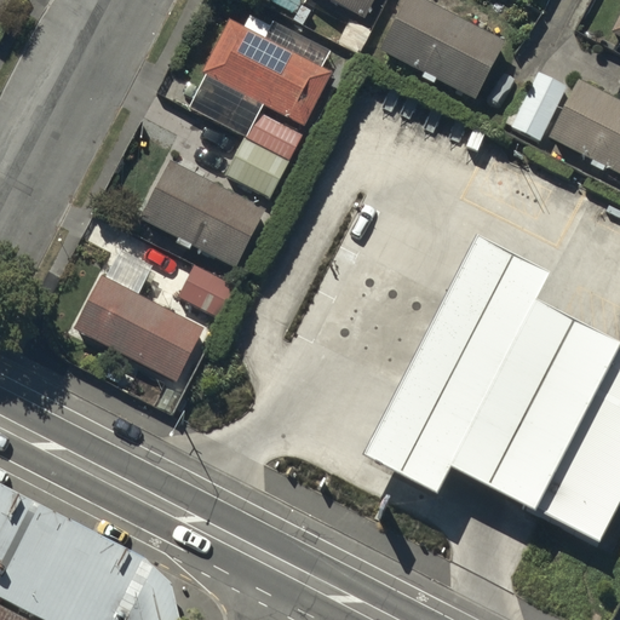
[(332,0),(363,16),(371,0),(332,0)]
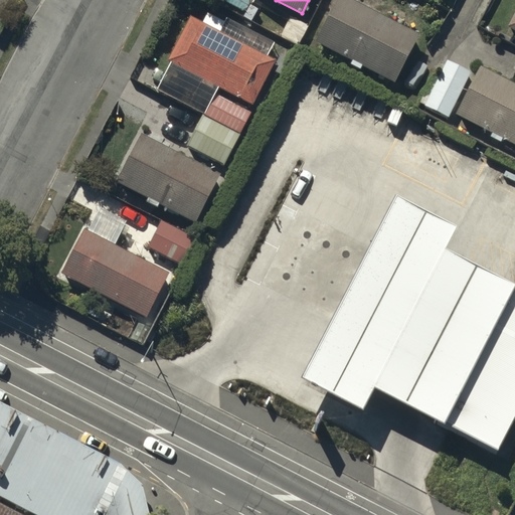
[(417,32),(355,0),(334,0),(314,39),(392,80),(417,32)]
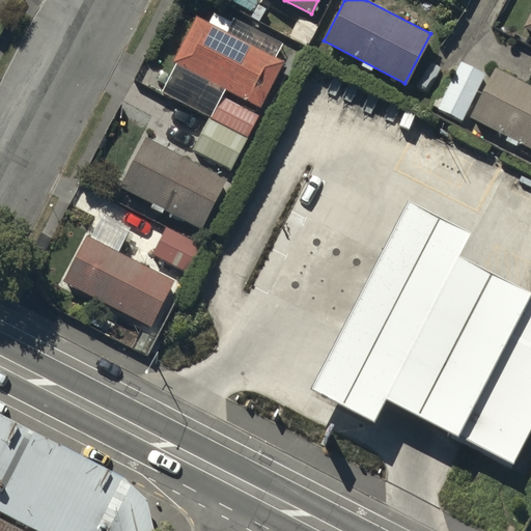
[(530,4),(521,25),(530,29),(530,4)]
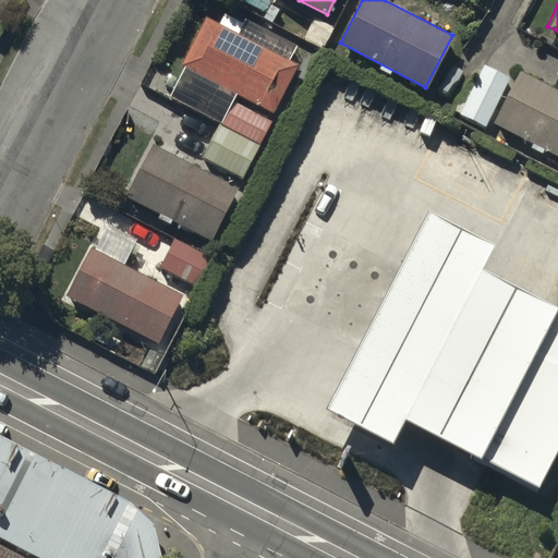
[(298,63),(204,15),(179,64),(273,112),(298,63)]
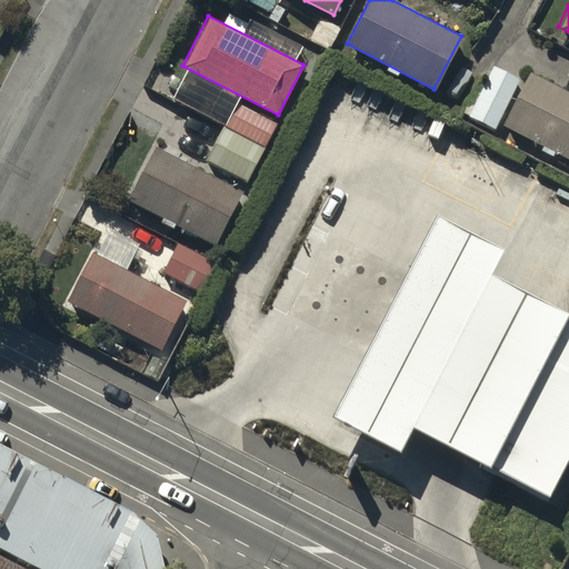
[(520,78),(491,63),(466,112),(495,127),(520,78)]
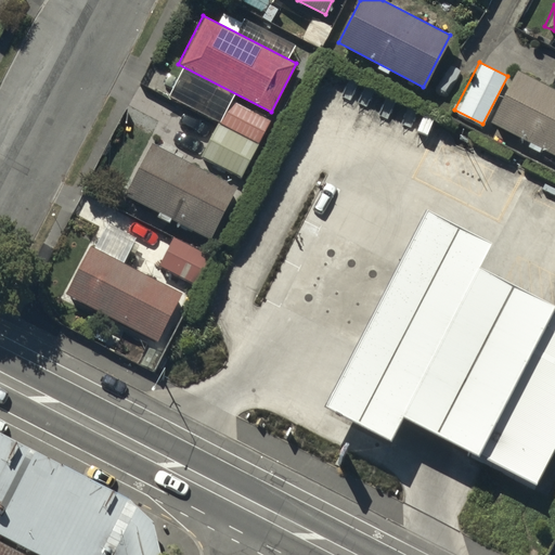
[(554,89),(514,68),(488,119),(554,153),(554,89)]
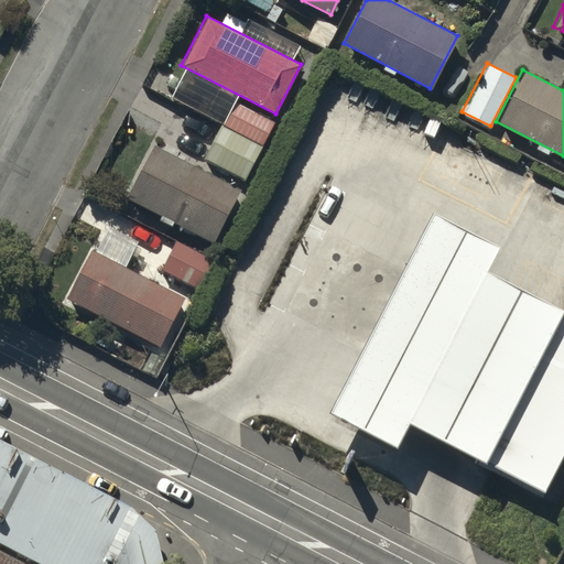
[(273,121),(234,100),(221,122),(261,143),(273,121)]
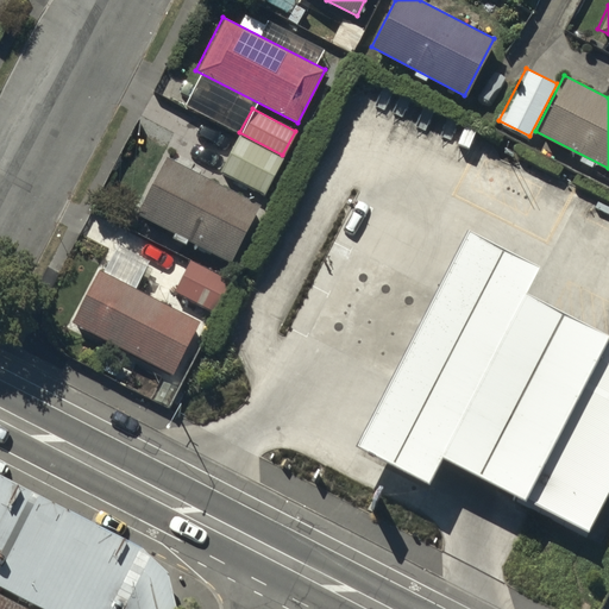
[(282,158),(238,136),(220,170),(264,193),(282,158)]
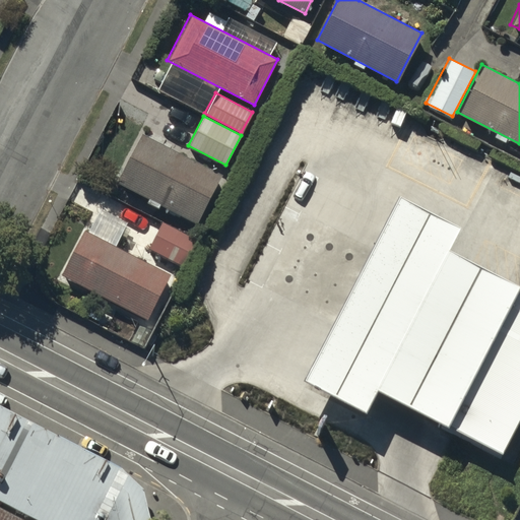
[(220,173),(140,131),(115,180),(195,221),(220,173)]
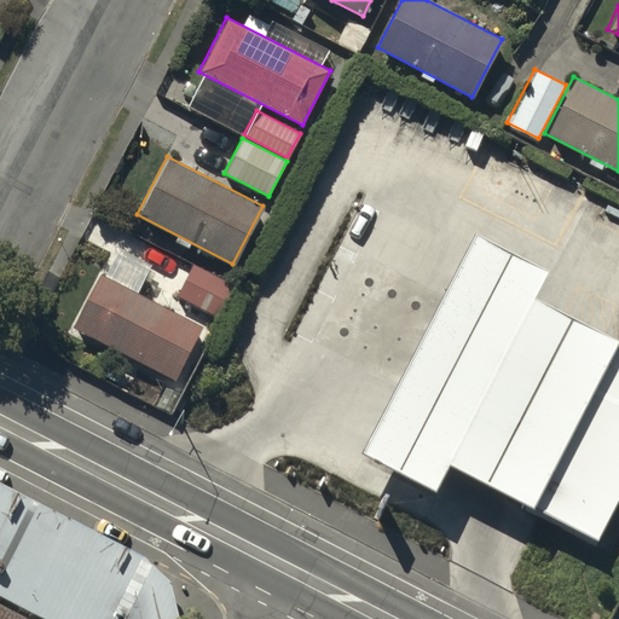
[(469,230),(357,452),(428,491),(444,463),(588,539),(618,480),(618,345),(528,296),(543,270),(469,230)]
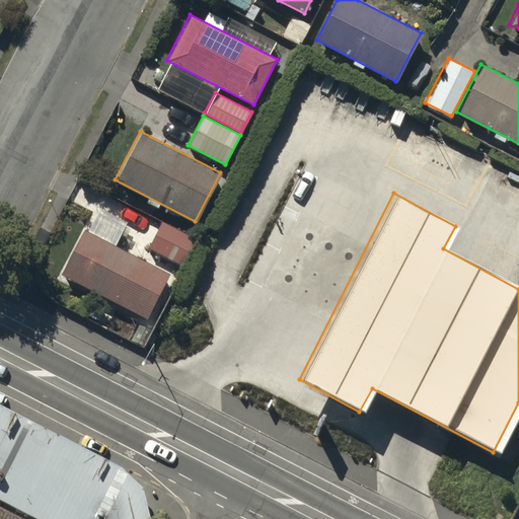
[(195,239),(160,222),(148,246),(181,264),(195,239)]
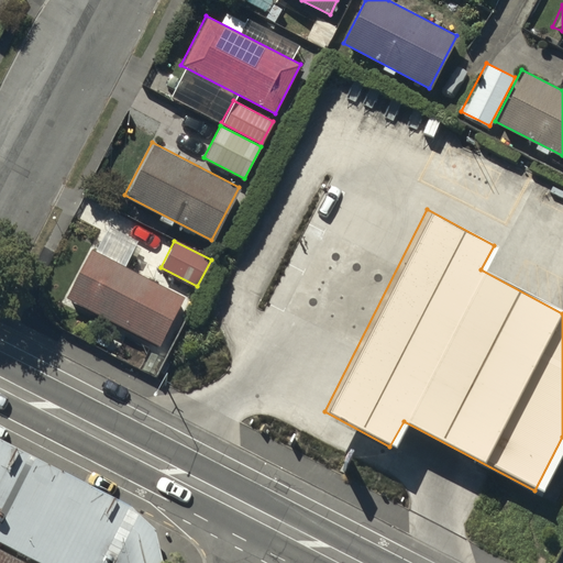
[(183,295),(89,245),(64,295),(156,344),(183,295)]
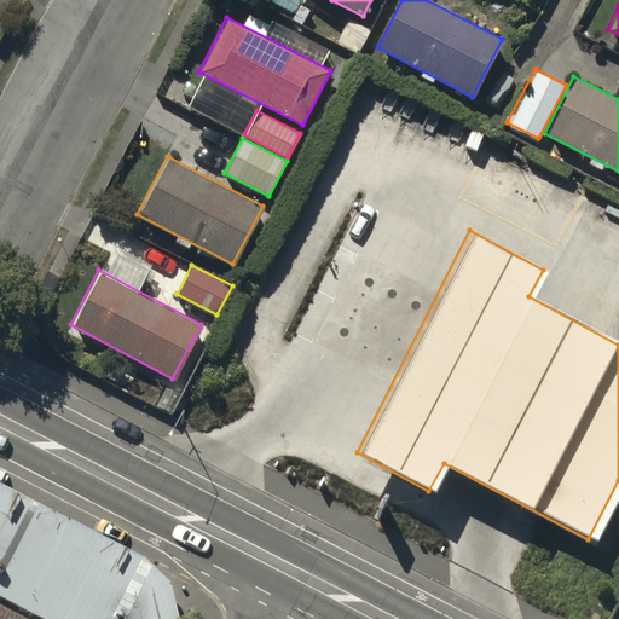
[(138,586),(0,509),(0,618),(158,618),(155,602),(138,586)]
